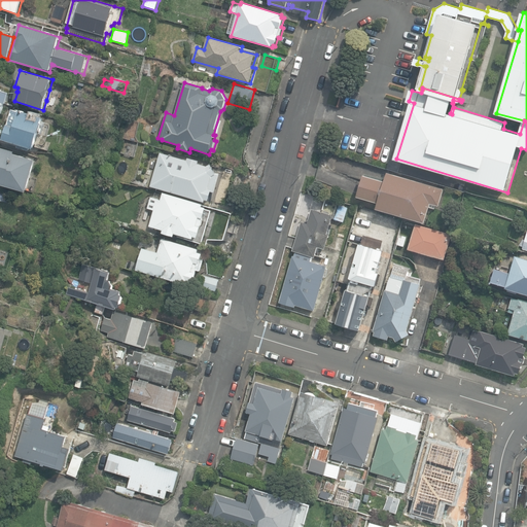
[(2,140),(35,150),(44,117),(13,109),(8,126),(7,126),(2,140)]
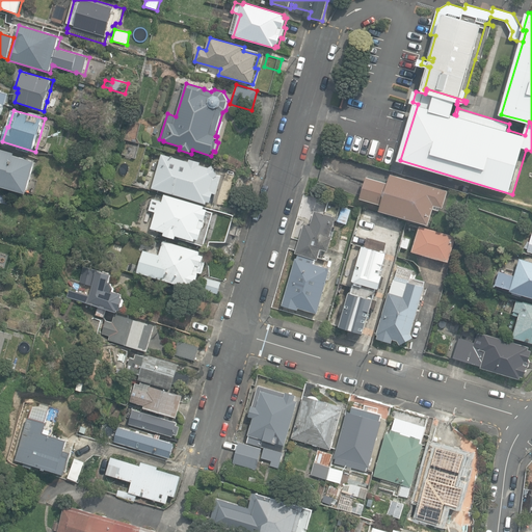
[(12,189),(28,193),(30,184),(33,185),(36,175),(33,174),(36,161),(15,155),(16,153),(0,149),(0,186),(5,187),(4,189),(12,191),(12,189)]
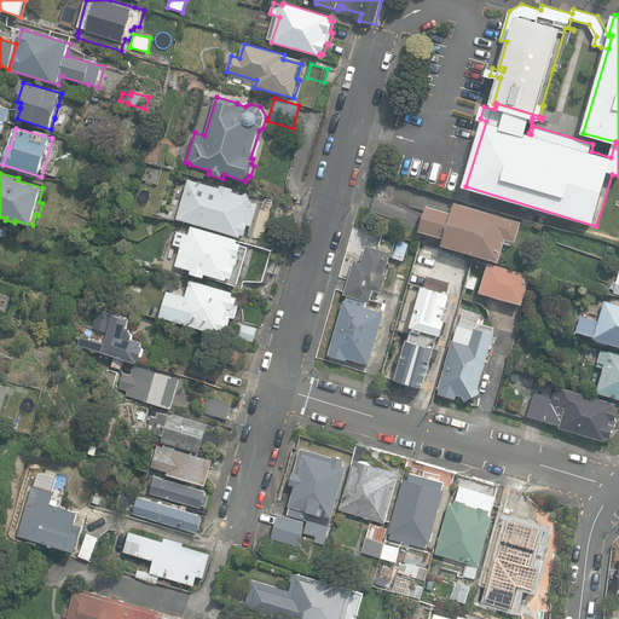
[(177,220),(241,238),(242,236),(246,237),(249,226),(253,227),(259,206),(253,203),(248,194),(244,196),(233,192),(233,190),(221,186),(220,189),(189,180),(177,220)]
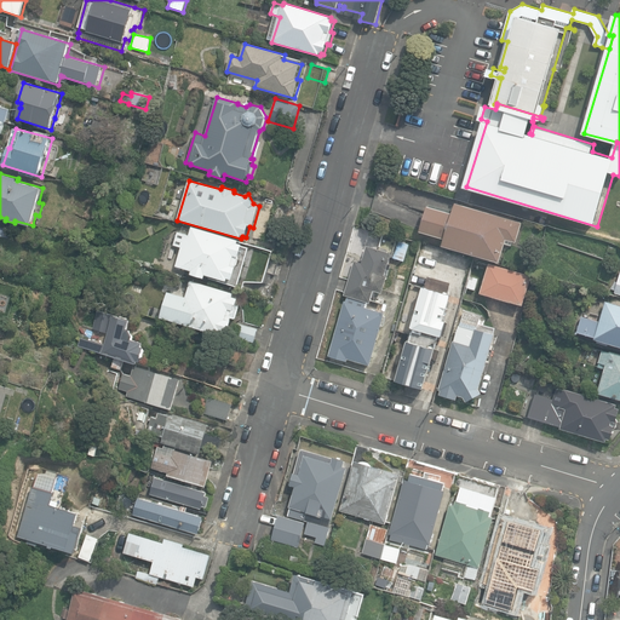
[(443,246),(500,263),(506,244),(512,246),(514,242),(515,242),(515,241),(517,242),(523,223),(455,202),(452,213),(429,206),(420,231),(446,239),(443,246)]
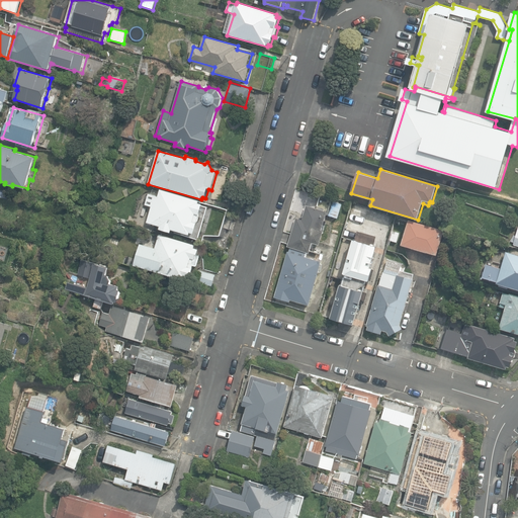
[(199,200),(161,189),(159,196),(149,193),(146,204),(152,206),(147,223),(161,226),(160,229),(171,233),(172,230),(182,232),(182,235),(198,239),(207,207),(202,205),(203,204),(199,203),(199,200)]
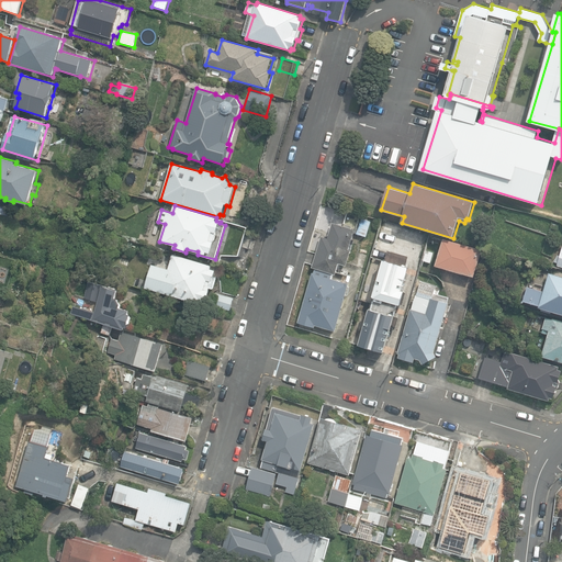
[(313,268),(315,268),(337,274),(337,271),(339,263),(347,266),(352,250),(350,249),(356,229),(333,223),(328,238),(322,237),(313,268)]
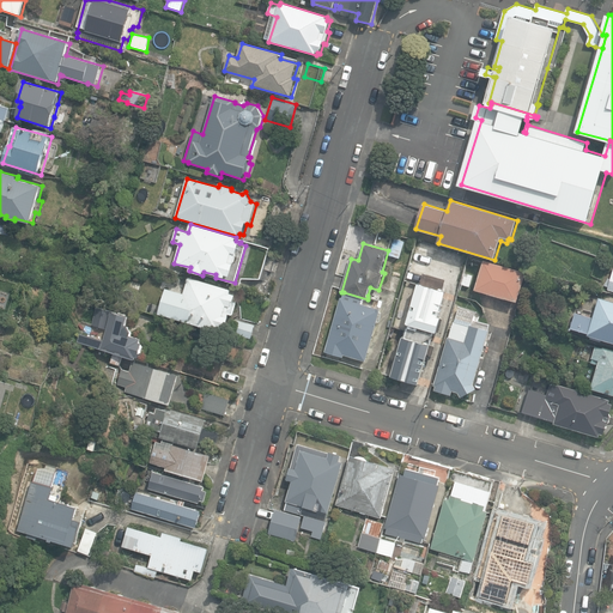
[(249,265),(273,271),(275,260),(253,254),(249,265)]
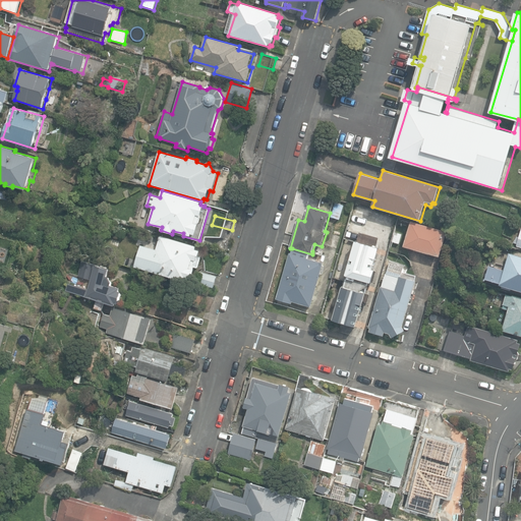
[(404,247),(439,257),(447,232),(411,222),(404,247)]
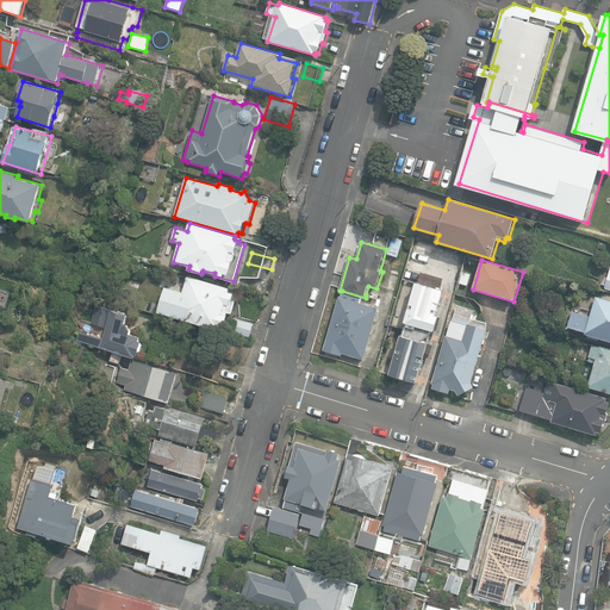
[(468,286),(471,274),(464,272),(460,284),(468,286)]
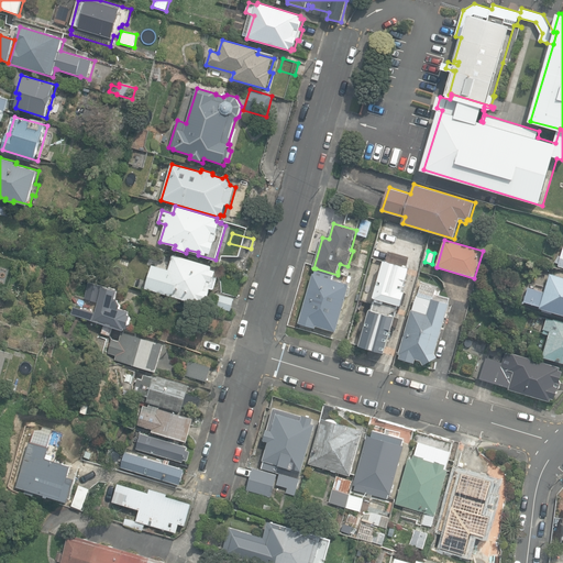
[(146,289),(201,305),(202,301),(208,302),(211,291),(209,290),(212,282),(213,283),(217,271),(212,269),(213,266),(174,255),(170,269),(153,264),(146,289)]
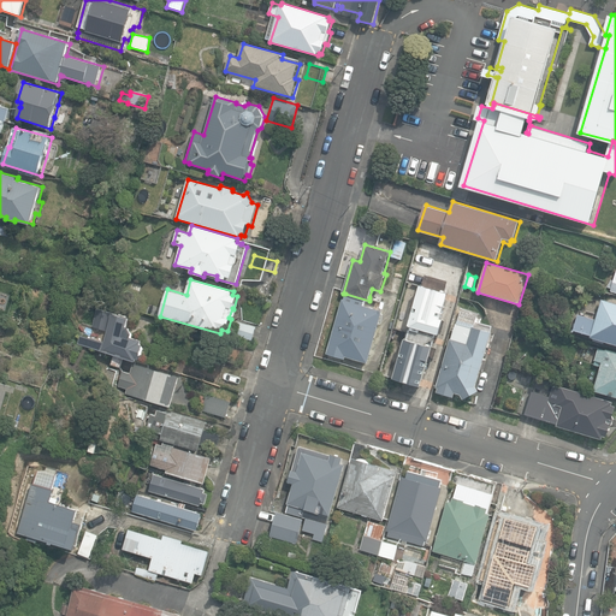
[(398,294),(401,284),(394,283),(391,292),(398,294)]
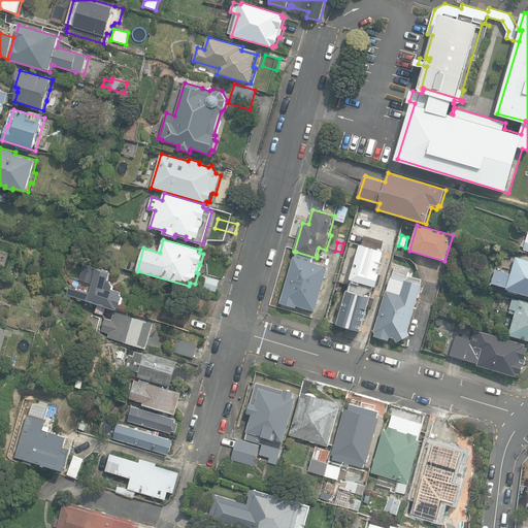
[(328,258),(317,255),(317,258),(296,252),(295,257),(294,256),(281,303),(296,307),(297,306),(316,311),(329,266),(326,265),(328,258)]
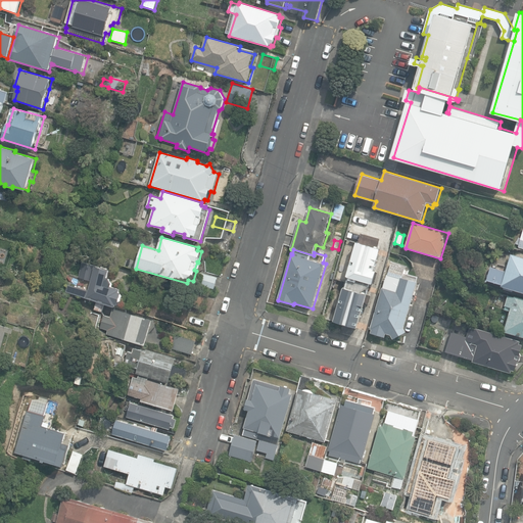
[(522,256),(513,253),(508,271),(492,267),(488,280),(504,284),(504,286),(522,291),(522,256)]
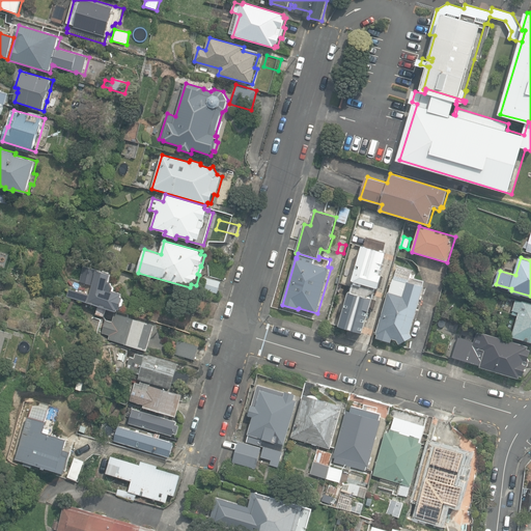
[(80,282),(92,285),(96,270),(85,266),(80,282)]
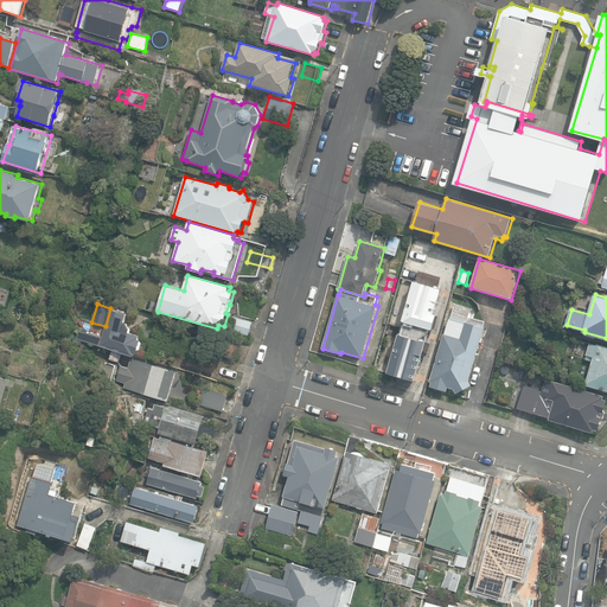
[(470,379),(485,327),(467,323),(471,311),(454,306),(446,334),(443,333),(429,382),(432,382),(430,387),(447,391),(448,387),(454,388),(453,391),(457,393),(472,385),(470,379)]
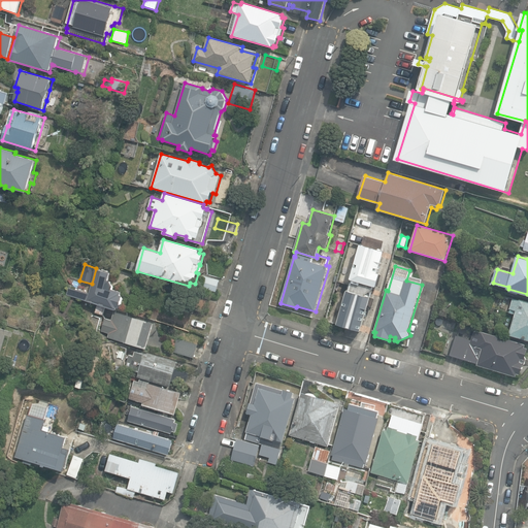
[(76,297),(119,309),(120,307),(122,307),(126,295),(123,294),(124,291),(114,289),(116,286),(112,279),(110,279),(112,272),(97,269),(90,293),(69,288),(68,293),(76,295),(76,297)]
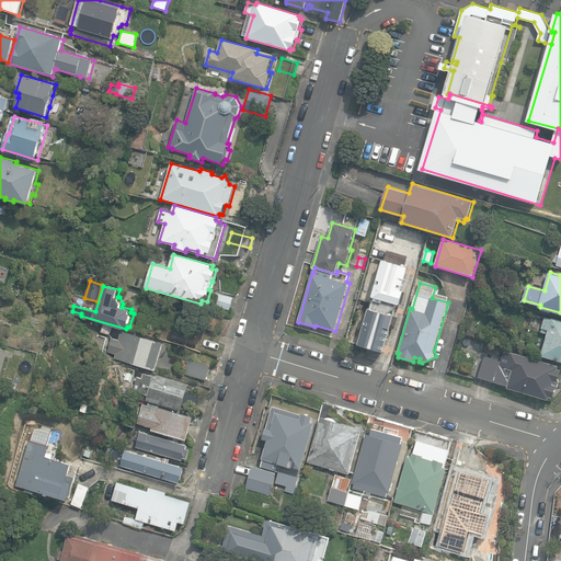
[(364,340),(384,345),(399,297),(364,287),(350,335),(352,336),(351,340),(363,343),(364,340)]
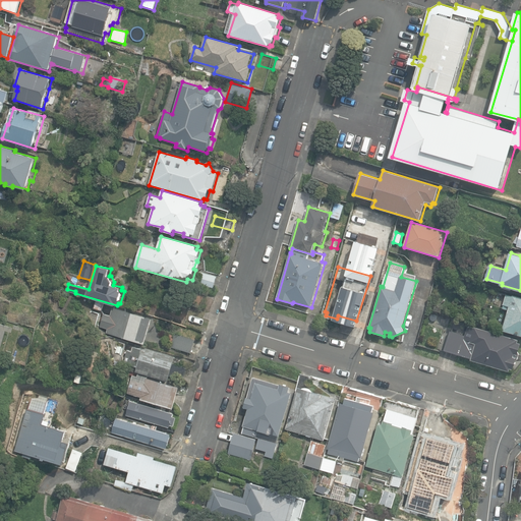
[(196,282),(214,287),(217,277),(199,272),(196,282)]
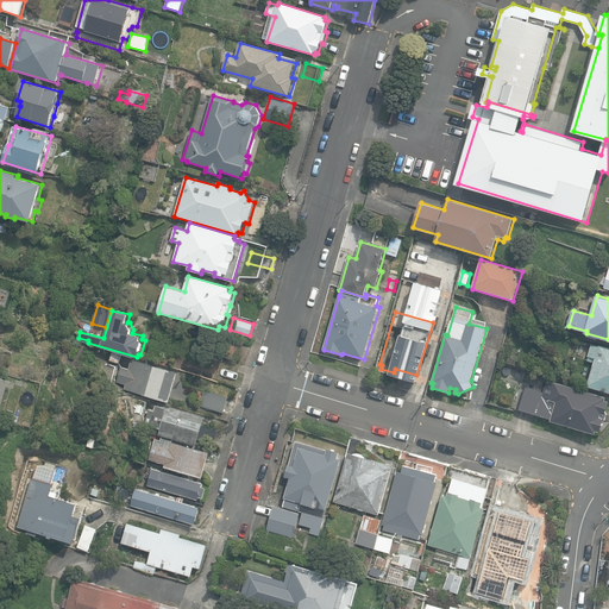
[(608,347),(601,345),(601,346),(592,344),(590,356),(597,358),(589,387),(608,391),(608,347)]
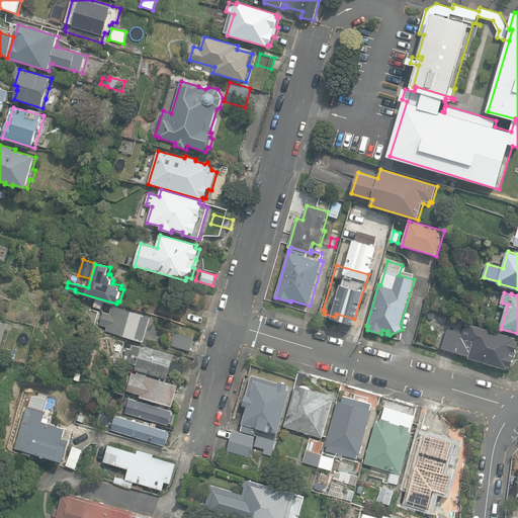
[(94,306),(101,309),(103,301),(96,299),(94,306)]
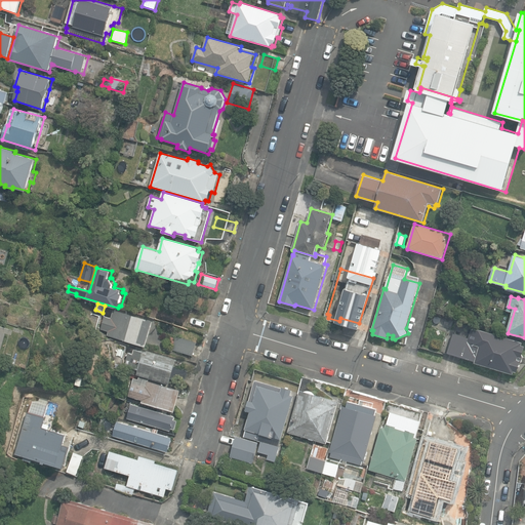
[(108,335),(148,347),(155,321),(115,310),(113,318),(106,316),(103,329),(110,331),(108,335)]
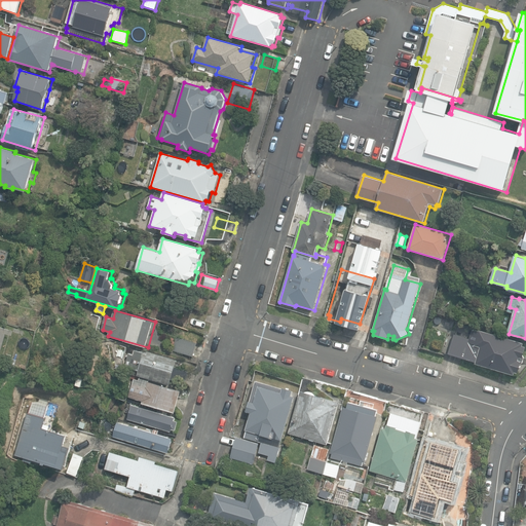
[(476,364),(515,375),(516,372),(519,373),(522,364),(521,364),(523,363),(524,357),(525,346),(523,345),(524,343),(480,330),(480,331),(473,329),(471,339),(453,334),(447,353),(476,362),(476,364)]
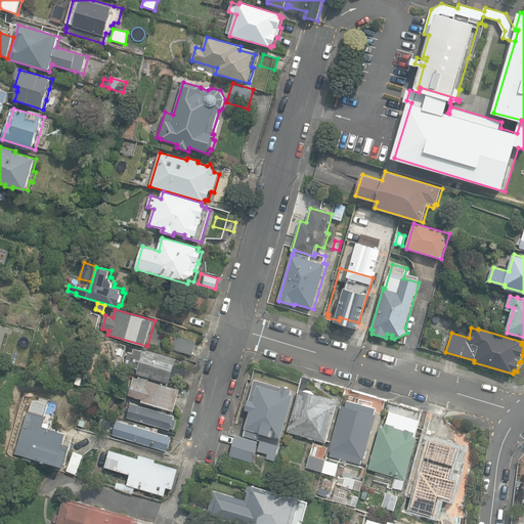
[(172,349),(193,355),(198,341),(176,335),(172,349)]
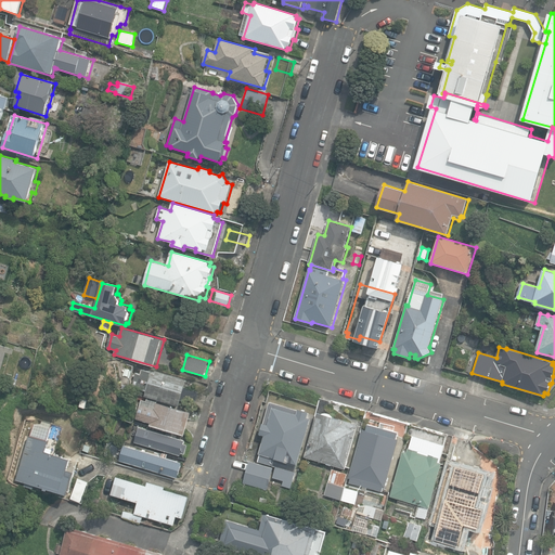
[(182,400),(185,388),(189,379),(153,370),(153,371),(143,369),(141,374),(138,373),(133,387),(147,390),(145,396),(181,405),(182,400)]
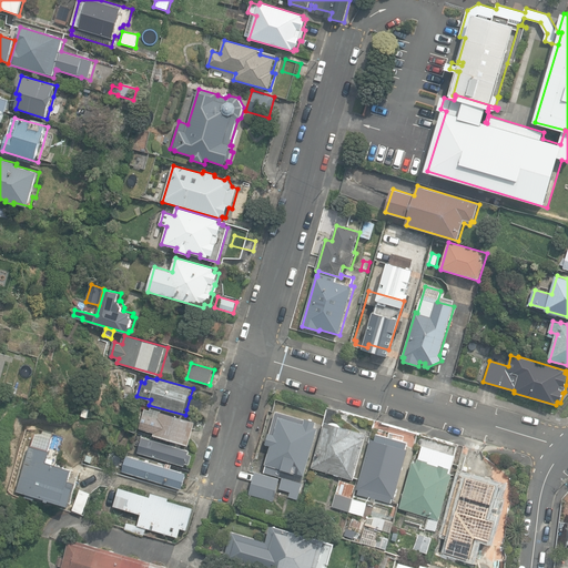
[(203,402),(190,397),(186,409),(200,414),(203,402)]
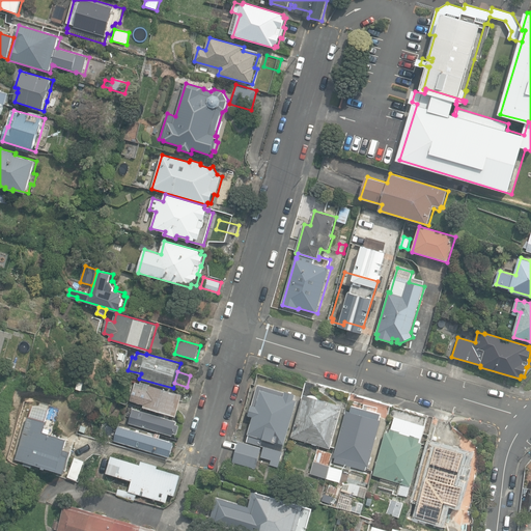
[(331,448),(343,406),(312,397),(316,384),(306,382),(302,397),(303,398),(291,438),(331,448)]
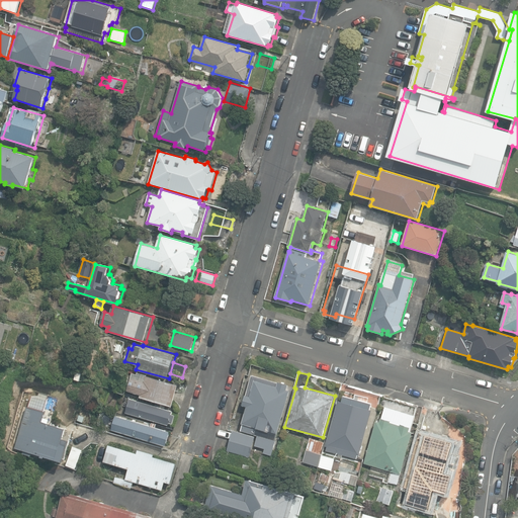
[(140,398),(172,407),(178,384),(147,375),(145,381),(131,377),(127,391),(141,395),(140,398)]
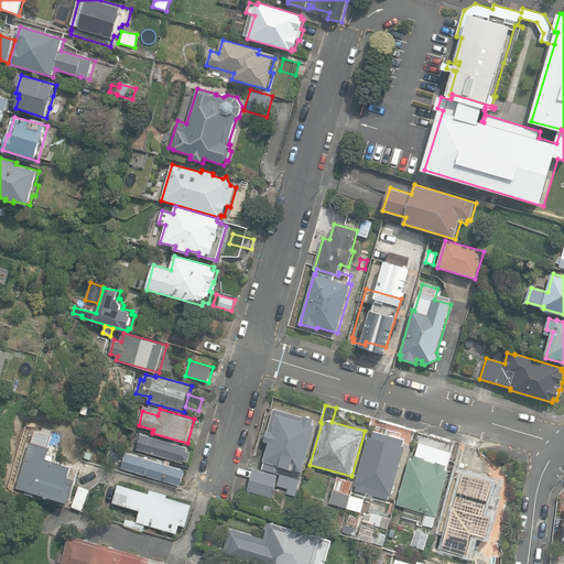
[(300,479),(316,425),(314,424),(315,419),(304,415),(304,416),(275,409),(269,430),(268,430),(264,442),(270,443),(264,461),(266,462),(263,468),(281,474),(278,485),(289,488),(286,494),(296,497),(302,480),(300,479)]
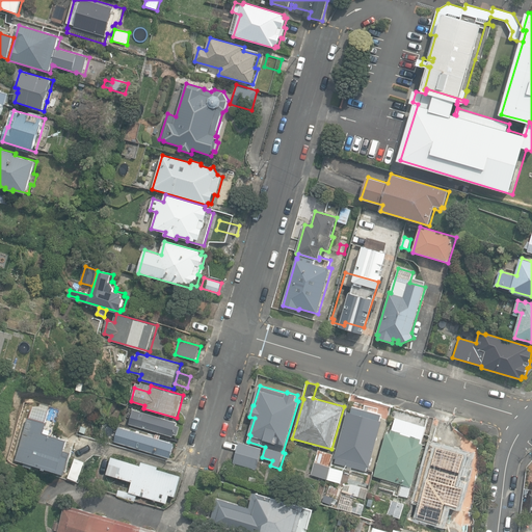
[(336,462),(367,471),(368,468),(370,468),(380,428),(387,429),(393,406),(368,399),(365,409),(353,406),(351,413),(347,411),(335,458),(337,458),(336,462)]
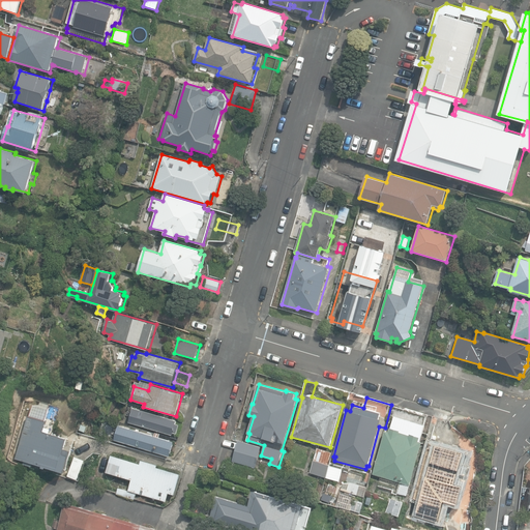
[(17,458),(66,472),(71,454),(64,452),(68,438),(43,431),(47,421),(47,420),(51,405),(33,400),(17,458)]
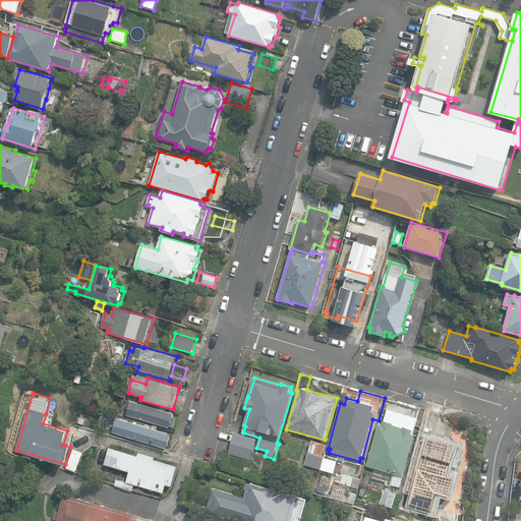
[(380,423),(367,466),(375,468),(372,477),(387,481),(386,484),(391,486),(391,484),(400,487),(403,476),(405,476),(416,433),(413,433),(420,408),(390,399),(383,424),(380,423)]
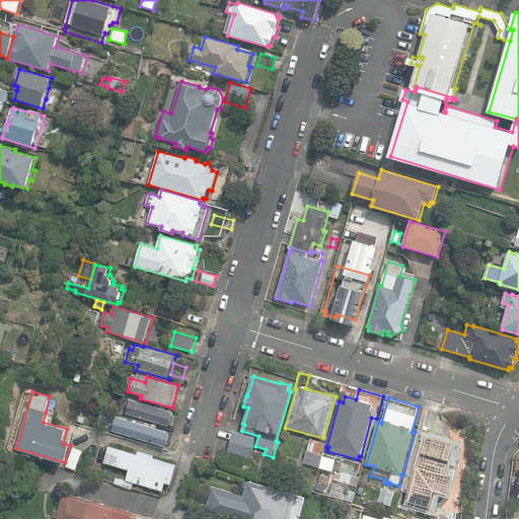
[(127,414),(170,426),(170,423),(174,424),(176,416),(173,415),(173,412),(131,399),(127,414)]
